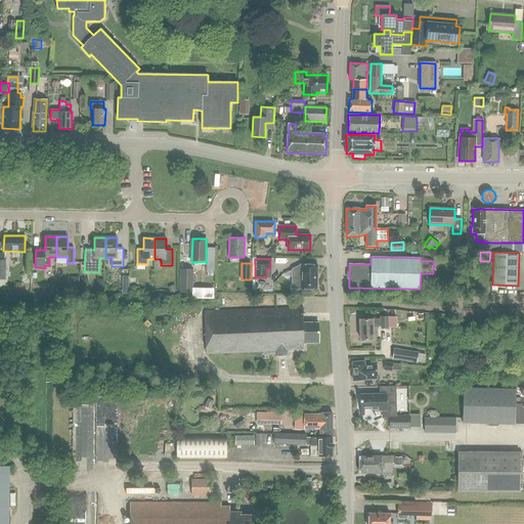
[(317,289),(317,265),(301,264),(301,277),(292,277),(292,289),(317,289)]
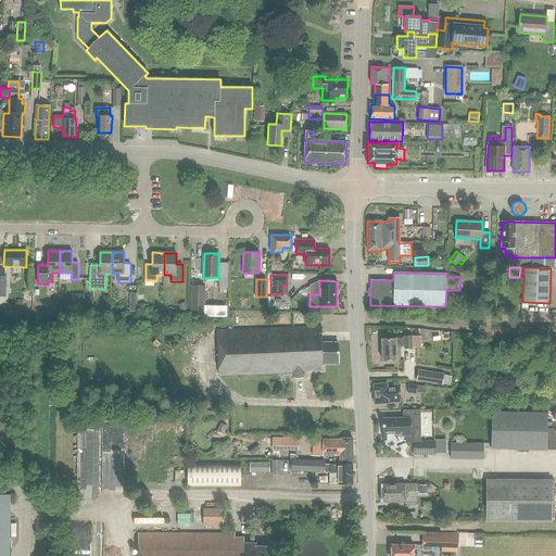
[(191,285),(191,312),(205,312),(205,286),(194,285),(191,285)]
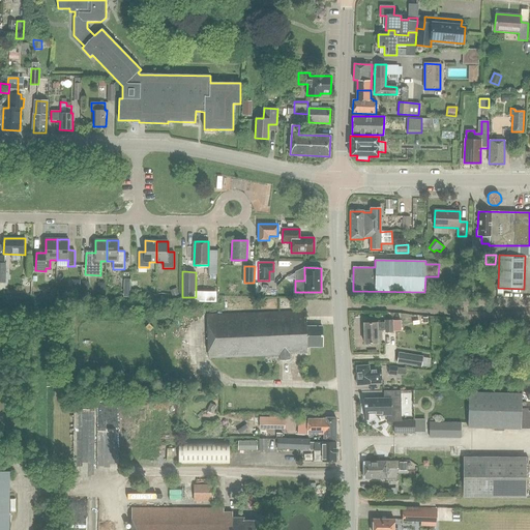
[(306,326),(306,312),(207,315),(208,358),(281,356),(281,361),(290,361),(290,354),(307,354),(307,348),(323,348),(322,326),(306,326)]
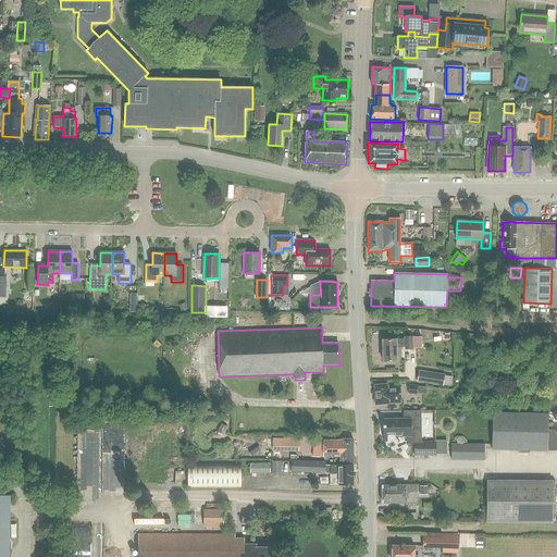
[(405,349),(412,349),(412,337),(405,337),(405,339),(382,339),(383,361),(397,360),(397,346),(405,346),(405,349)]
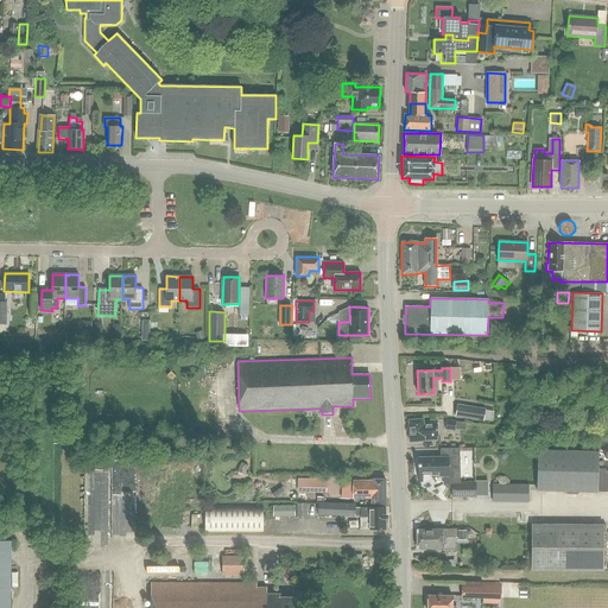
[(483,422),(486,410),(457,405),(456,417),(483,422)]
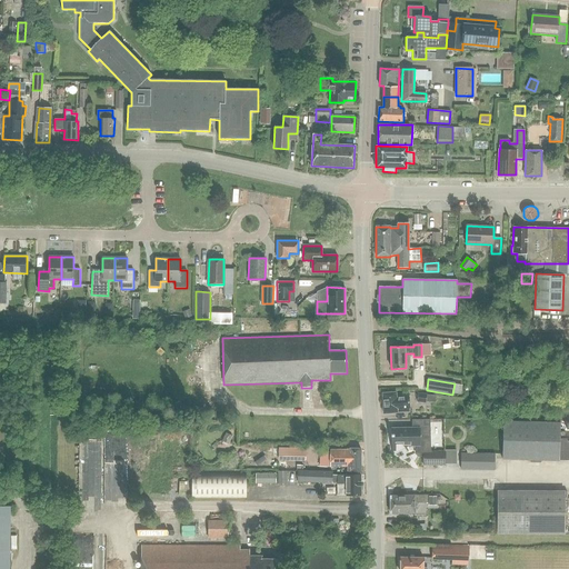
[(397,412),(410,411),(409,393),(396,395),(396,392),(382,393),(383,413),(397,412)]
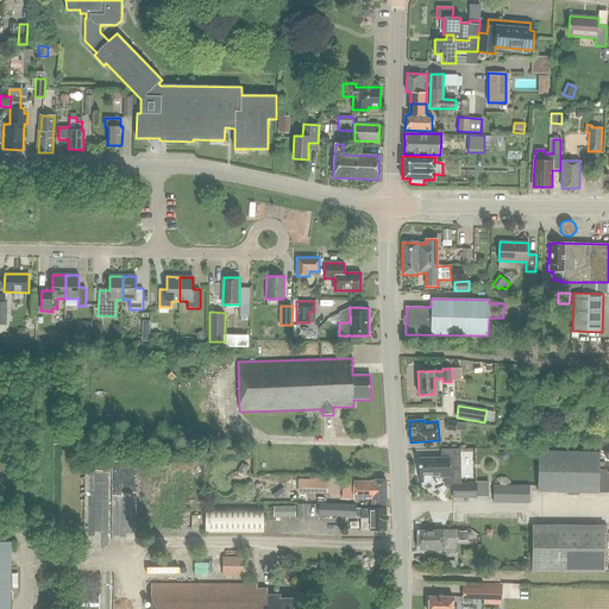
[(446,420),(446,429),(454,429),(456,421),(446,420)]
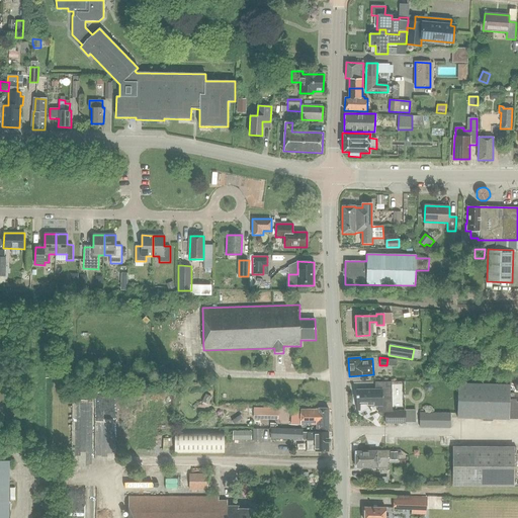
[(375,390),(356,390),(357,405),(357,412),(360,412),(360,405),(374,405),(374,406),(379,406),(379,411),(382,414),(385,414),(385,411),(393,411),(392,381),(375,382),(375,390)]
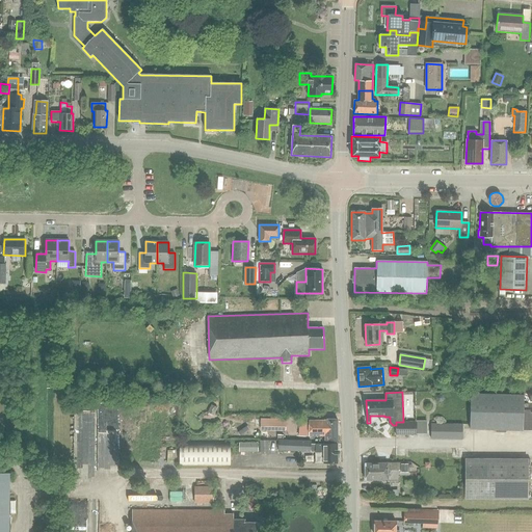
[(531,410),(524,411),(524,395),(471,394),(470,430),(531,431),(531,410)]
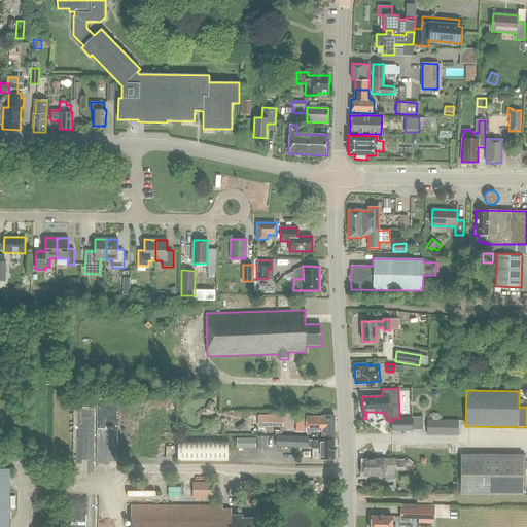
[(210,400),(206,409),(211,412),(215,403),(210,400)]
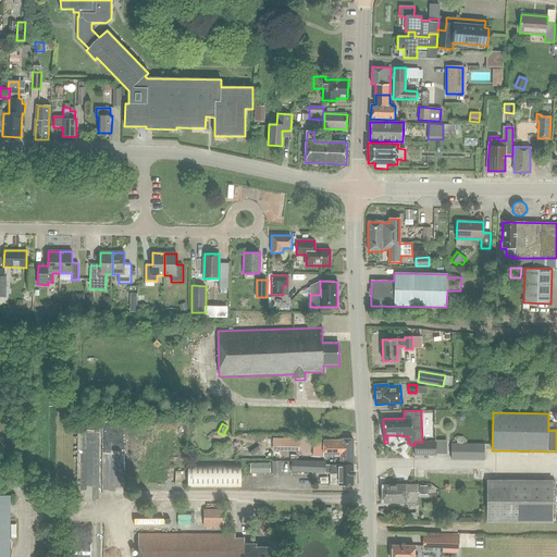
[(125,463),(125,424),(104,424),(104,432),(115,432),(115,449),(114,449),(114,456),(118,456),(118,463),(125,463)]
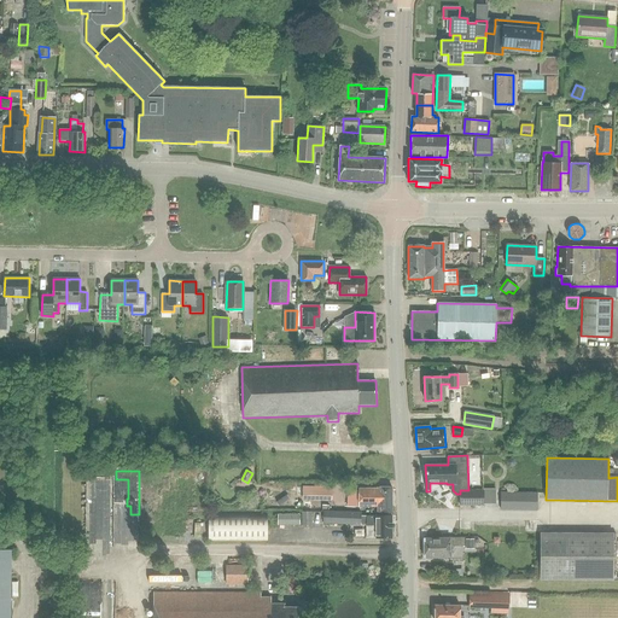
[(330,500),(330,488),(303,488),(303,499),(330,500)]
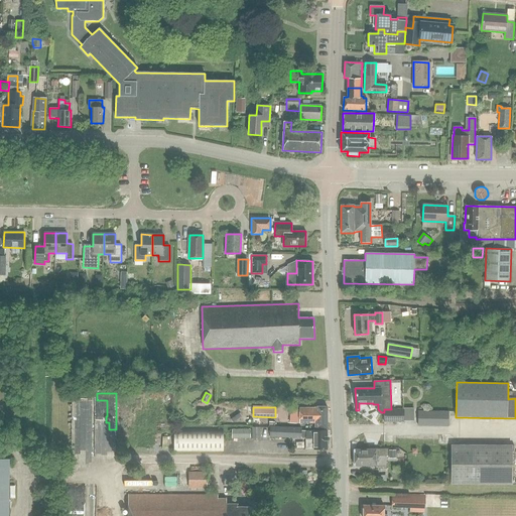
[(315,428),(328,428),(327,407),(315,407),(315,408),(299,408),(299,423),(315,423),(315,428)]
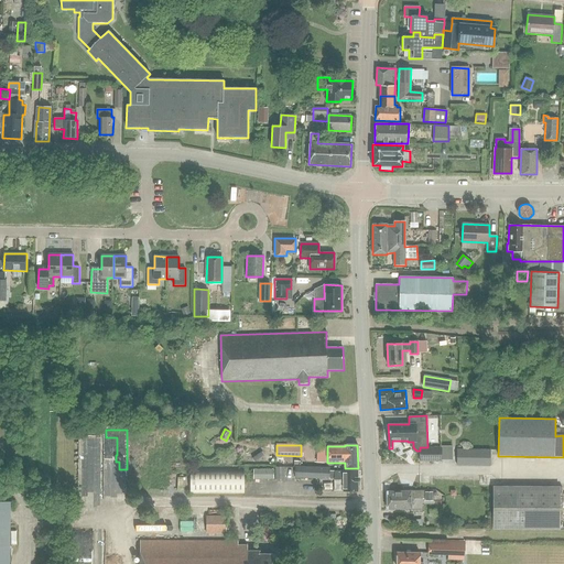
[(420,451),(420,461),(442,462),(442,448),(442,447),(427,447),(420,447),(420,451)]
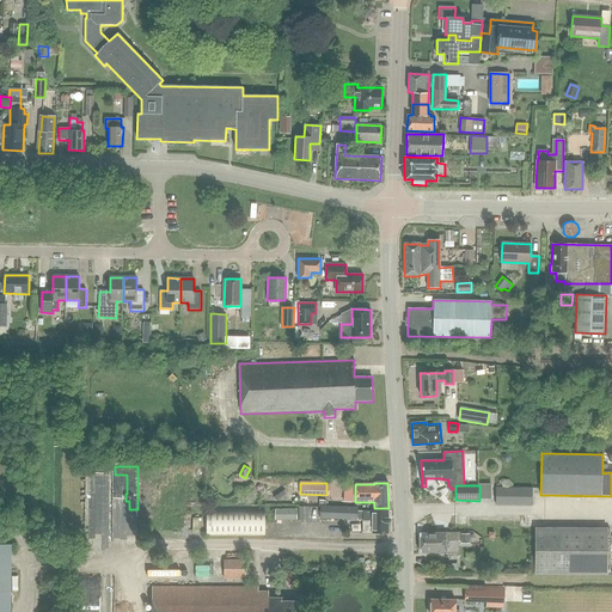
[(532,506),(532,489),(496,488),(496,505),(532,506)]
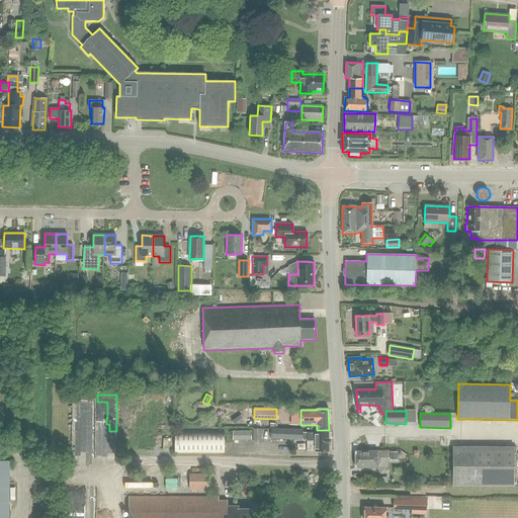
[(232,421),(234,424),(243,418),(241,415),(232,421)]
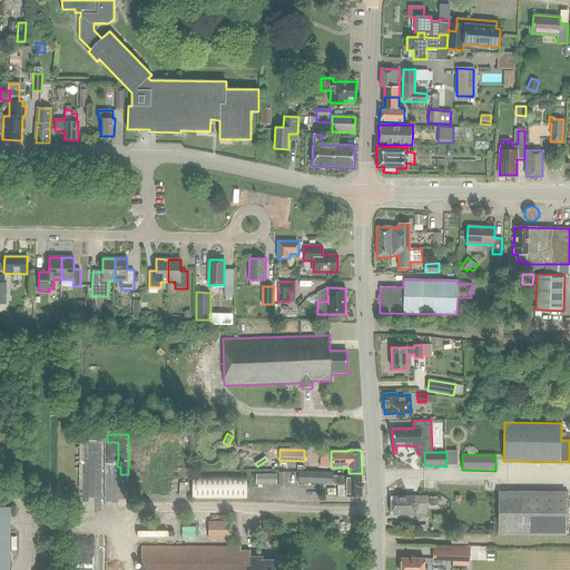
[(333,472),(298,472),(298,483),(338,483),(337,495),(346,495),(362,497),(362,475),(333,475),(333,472)]
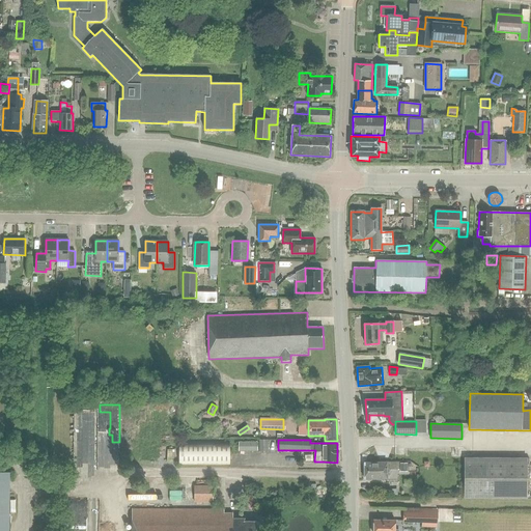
[(239,442),(239,451),(257,451),(257,442),(239,442)]
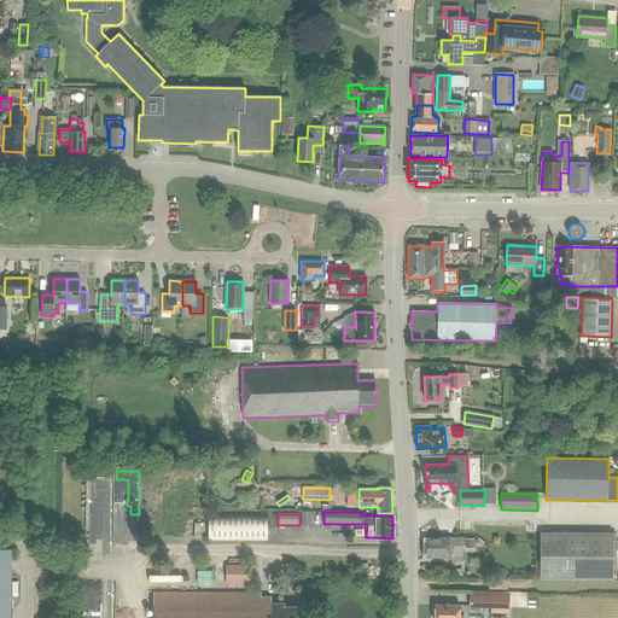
[(208,542),(267,542),(268,516),(209,516),(208,542)]
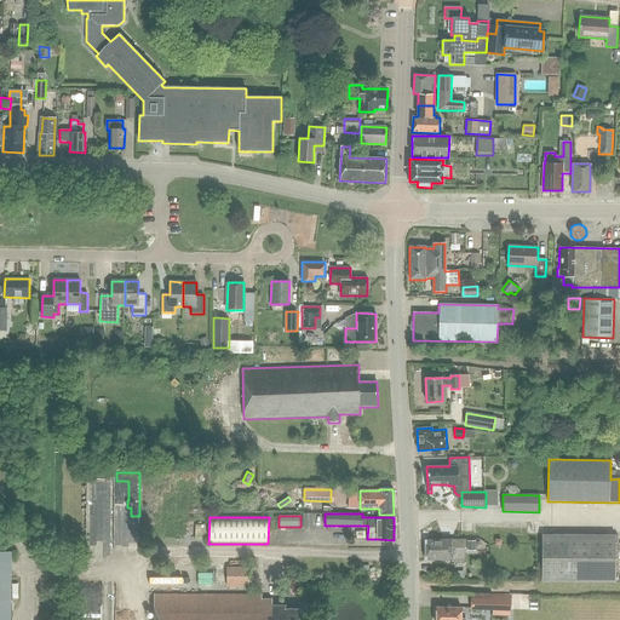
[(543,535),(543,581),(615,581),(615,535),(543,535)]
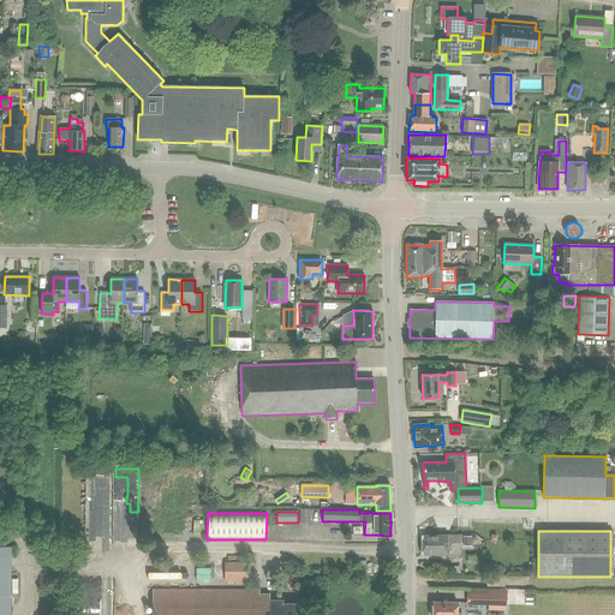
[(448,544),(463,544),(463,535),(448,536),(422,536),(422,555),(448,555),(448,544)]
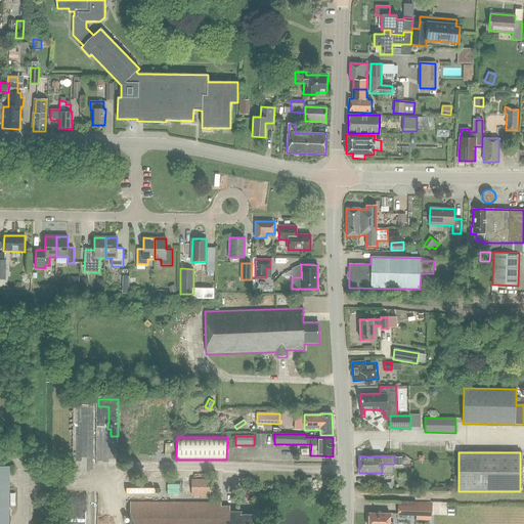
[(0,523),(8,523),(9,466),(0,466),(0,523)]
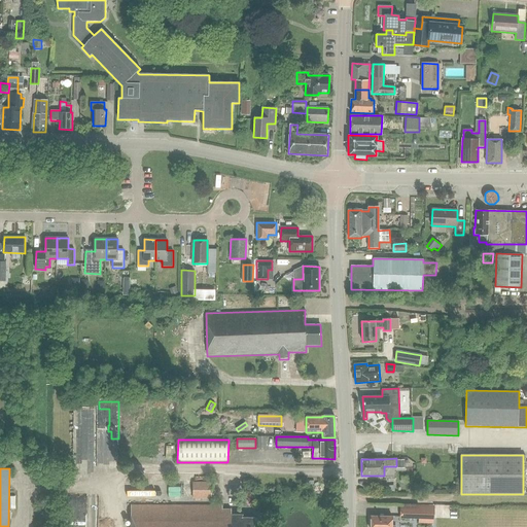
[(195,483),(195,499),(212,499),(212,483),(195,483)]
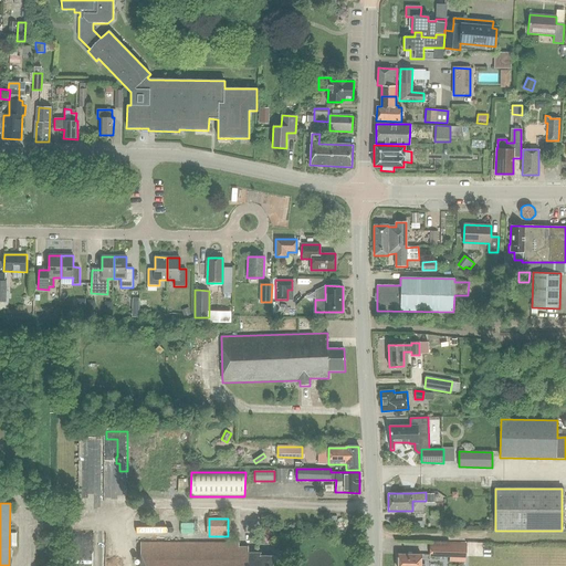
[(275,565),(275,556),(261,556),(261,553),(249,553),(249,547),(239,547),(239,543),(140,543),(139,565),(275,565)]
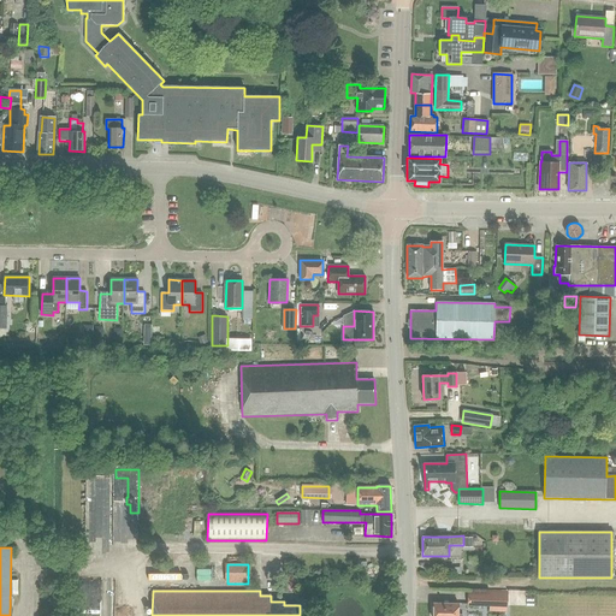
[(507,606),(508,592),(490,591),(490,593),(468,592),(468,605),(507,606)]
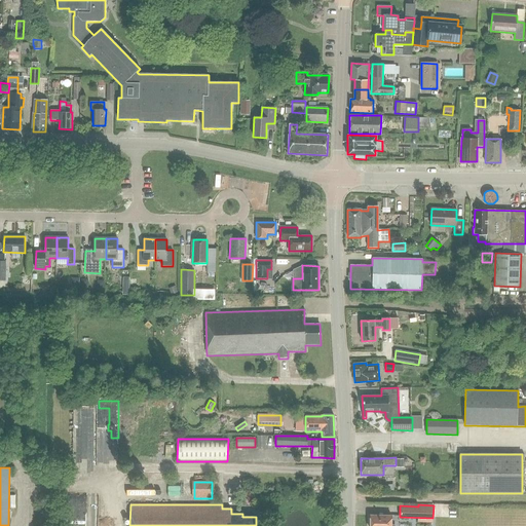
[(369,520),(371,521),(370,525),(395,525),(391,525),(391,516),(371,515),(369,517),(369,520)]
